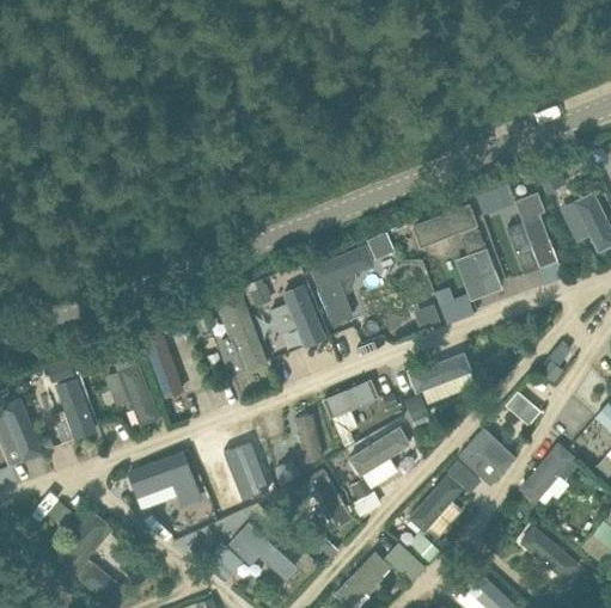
[(558,172),(542,182),(549,194),(566,185),(558,172)]
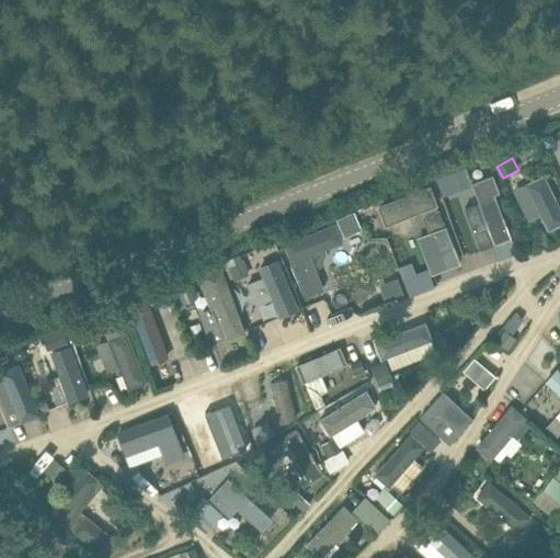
[(443,198),(473,188),(467,170),(437,180),(443,198)]
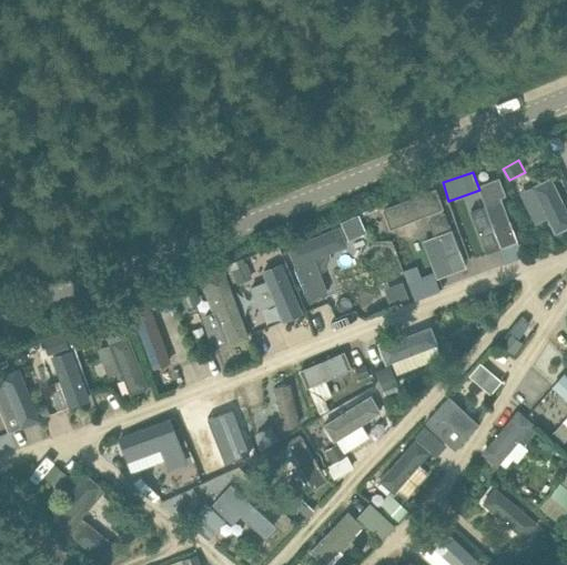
[(566,213),(550,180),(532,189),(554,236),(566,229),(566,213)]
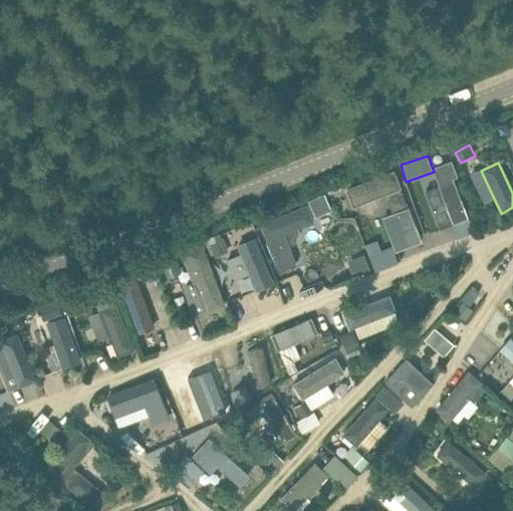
[(392,173),(345,191),(352,209),(399,191),(392,173)]
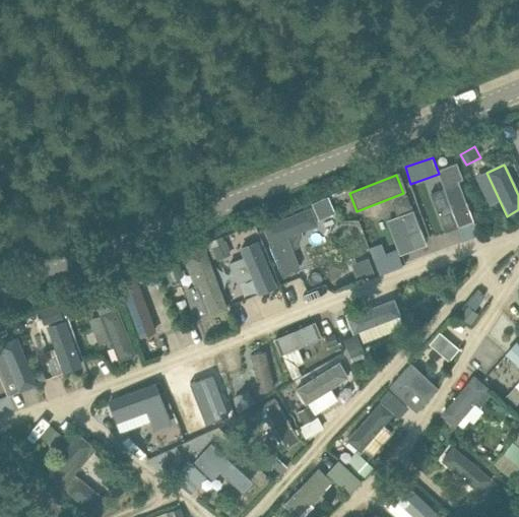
[(458,181),(443,186),(459,230),(473,224),(458,181)]
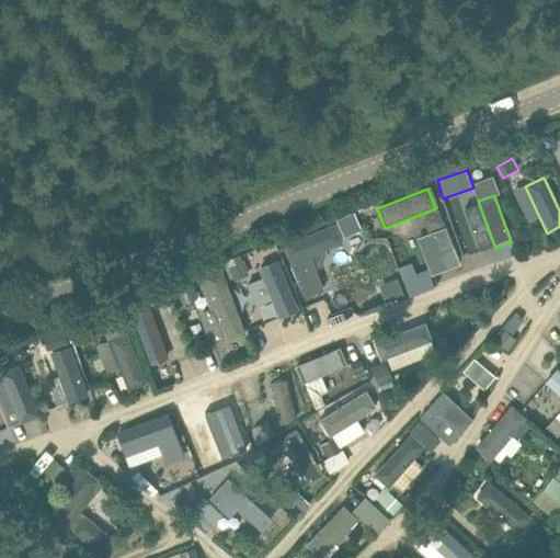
[(334,225),(283,246),(290,264),(342,243),(334,225)]
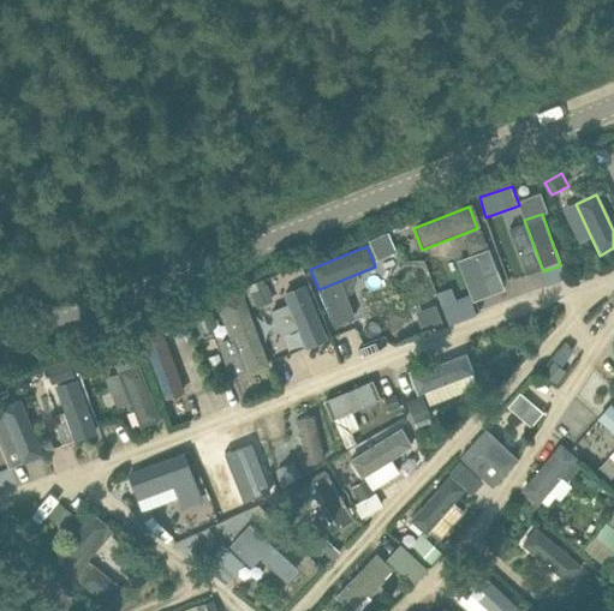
[(487,252),(472,257),(488,298),(504,292),(487,252)]
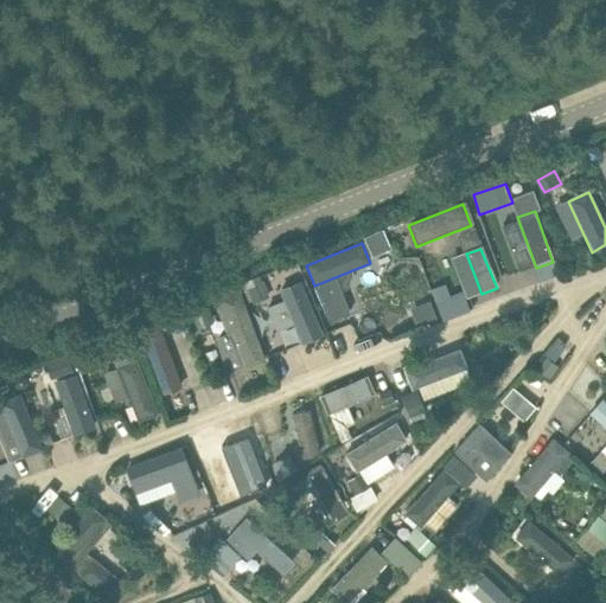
[(559,278),(553,262),(536,268),(533,268),(540,286),(559,278)]
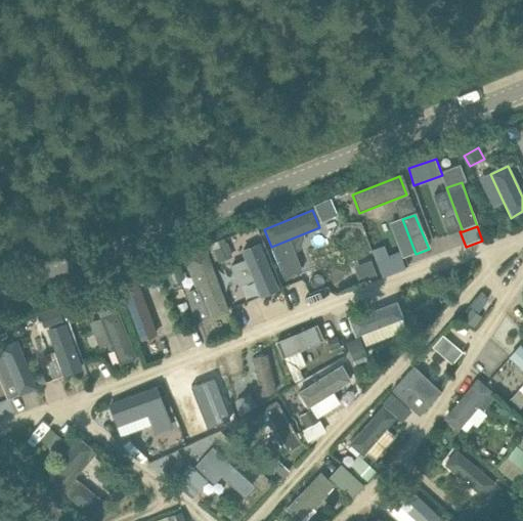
[(231,258),(226,245),(215,249),(220,262),(231,258)]
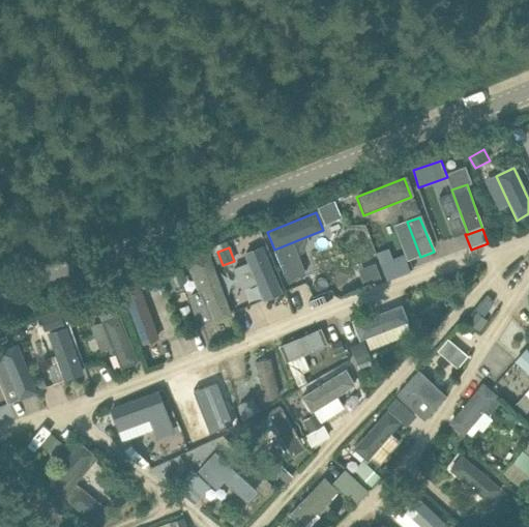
[(261,247),(245,254),(264,301),(280,295),(261,247)]
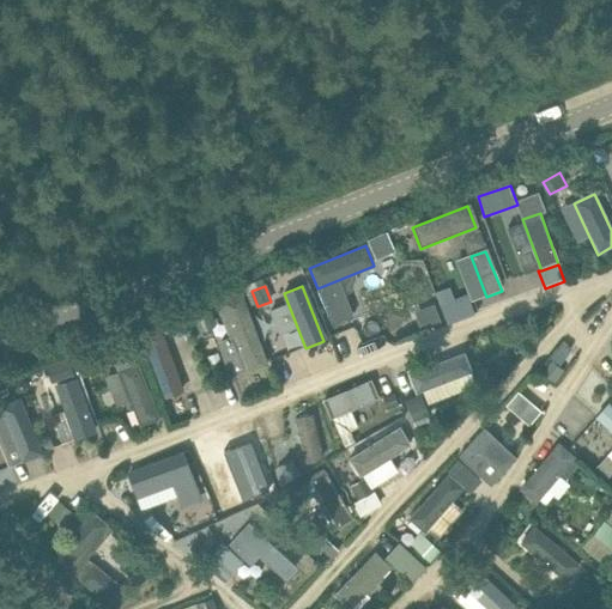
[(449,286),(434,293),(448,323),(476,311),(467,293),(455,299),(449,286)]
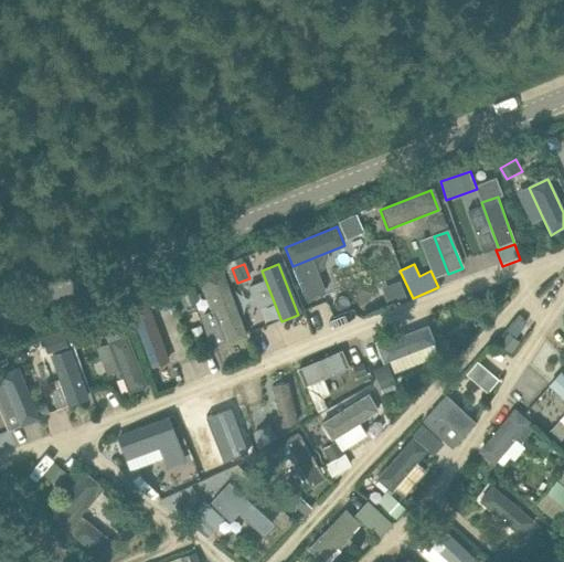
[(299,287),(317,281),(312,266),(294,273),(299,287)]
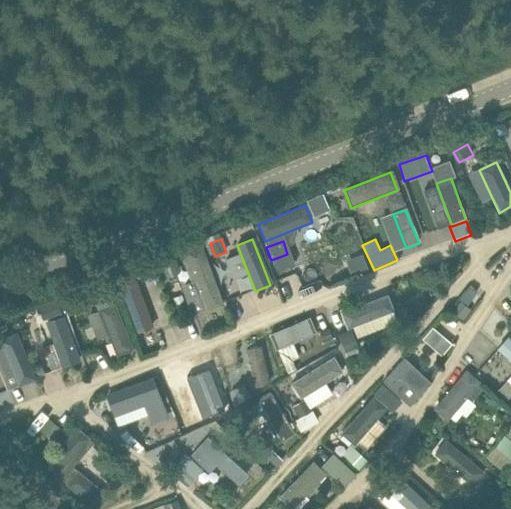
[(202,246),(180,253),(190,282),(194,281),(207,314),(224,307),(202,246)]
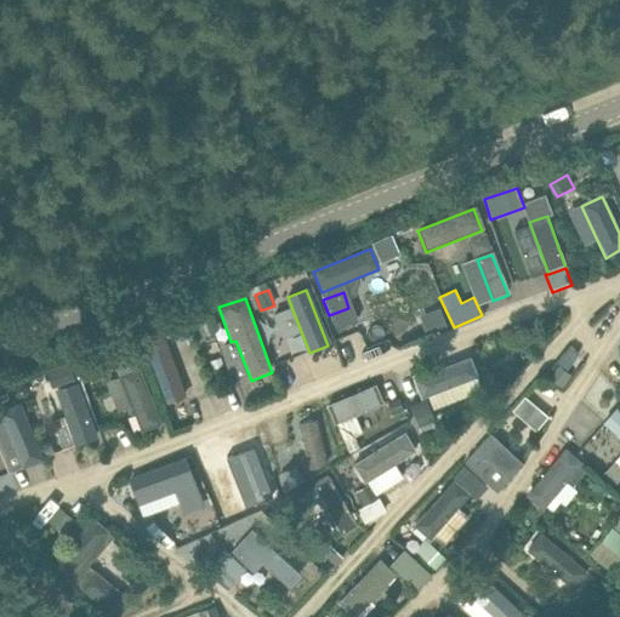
[(420,313),(425,330),(445,324),(441,307),(420,313)]
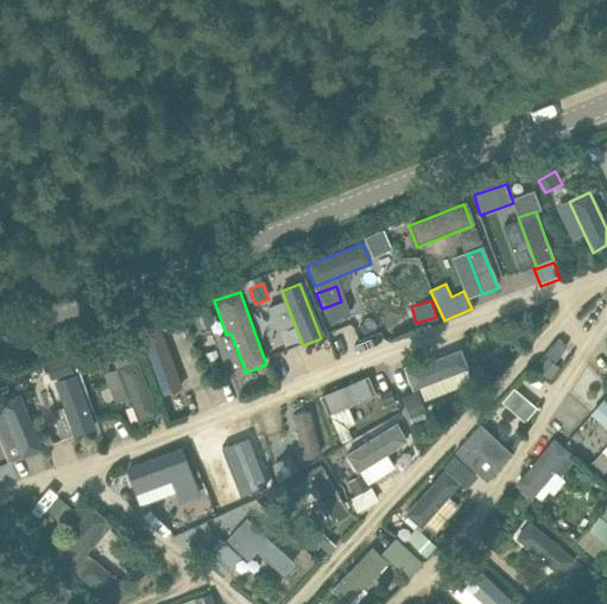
[(213,319),(208,306),(193,312),(196,325),(213,319)]
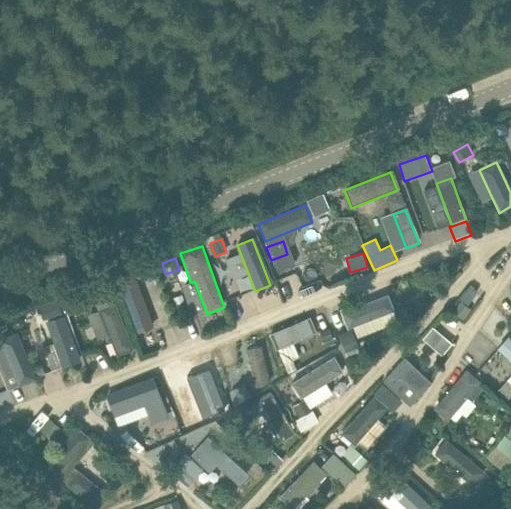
[(139,268),(142,276),(151,272),(148,265),(139,268)]
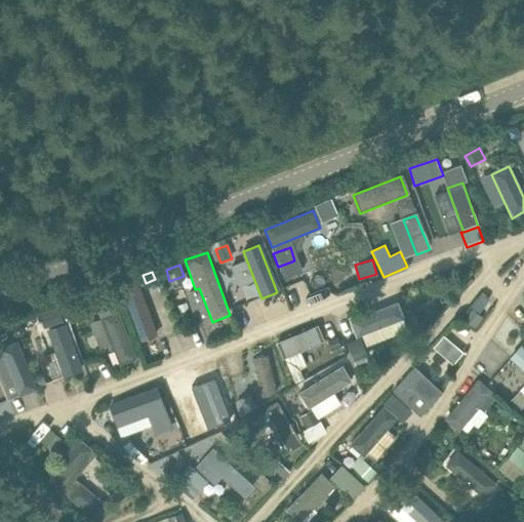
[(133,279),(120,284),(127,303),(126,304),(142,342),(156,336),(142,298),(133,279)]
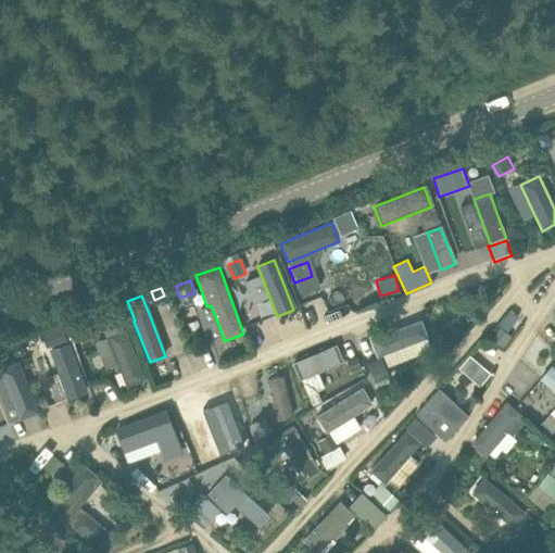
[(114,314),(98,319),(105,339),(95,344),(104,371),(117,366),(125,389),(144,381),(125,330),(127,329),(126,328),(131,326),(124,304),(117,306),(121,314),(114,316),(114,314)]
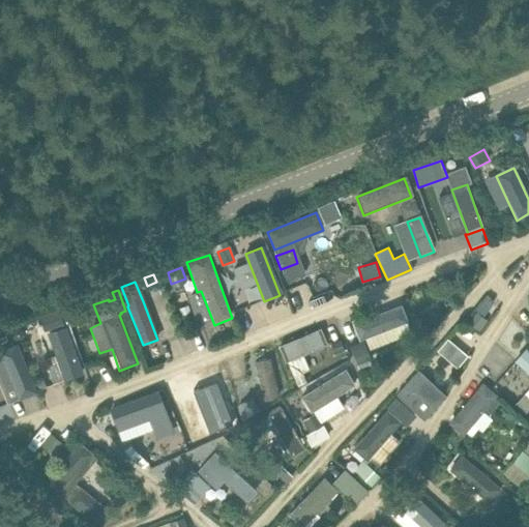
[(401,306),(353,325),(359,342),(365,339),(370,350),(411,334),(401,306)]
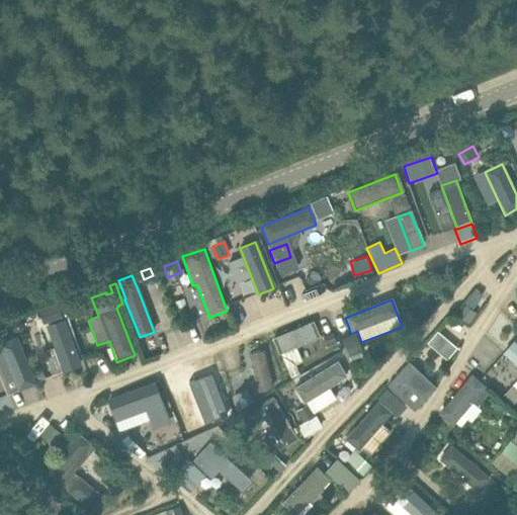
[(47,326),(64,319),(58,304),(39,311),(46,326),(47,326)]
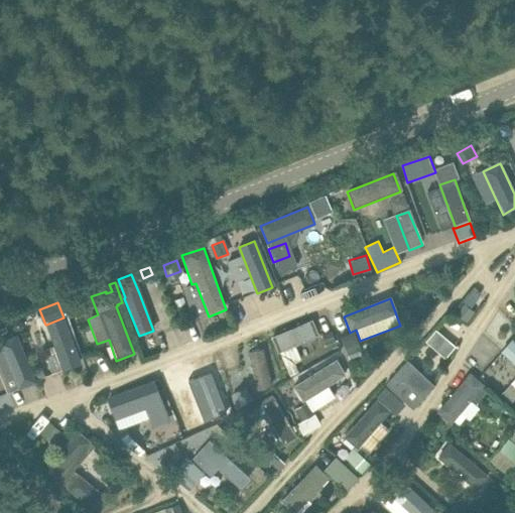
[(46,325),(63,372),(80,366),(63,317),(46,325)]
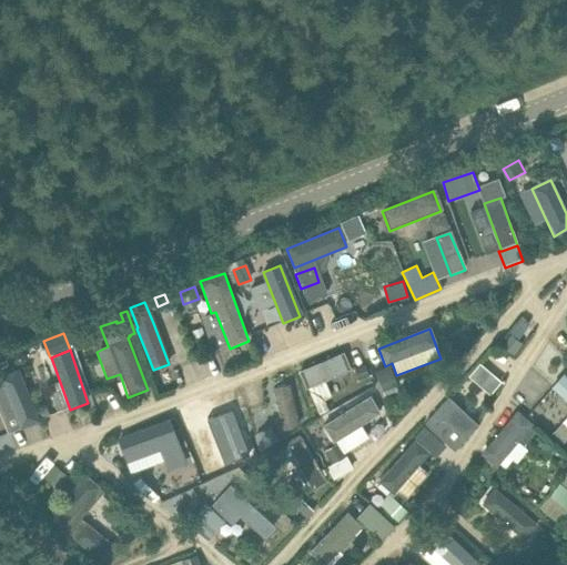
[(14,355),(12,361),(14,366),(19,369),(26,366),(27,361),(24,356),(20,354),(14,355)]
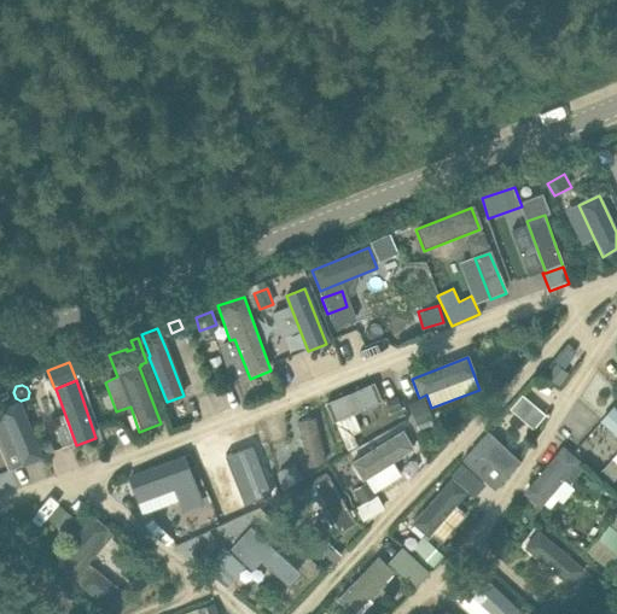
[(373,385),(325,404),(332,424),(335,422),(342,439),(353,434),(360,432),(353,414),(382,403),(373,385)]
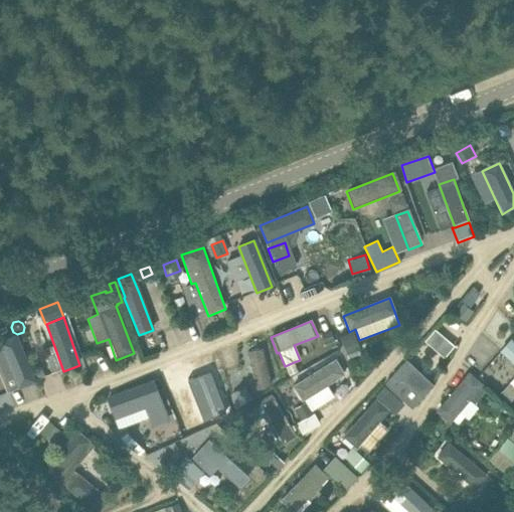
[(322,334),(327,345),(336,341),(331,331),(322,334)]
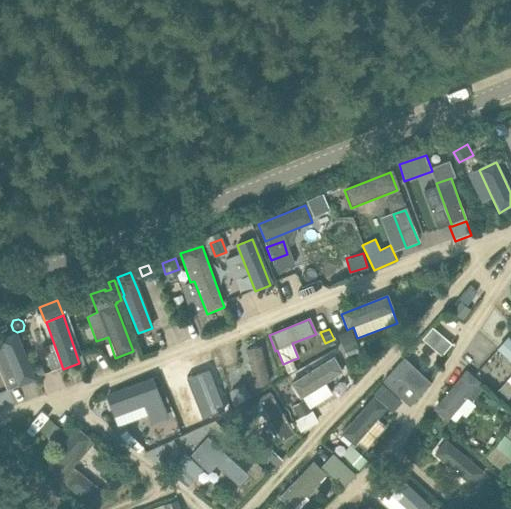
[(359,347),(352,329),(338,334),(345,352),(359,347)]
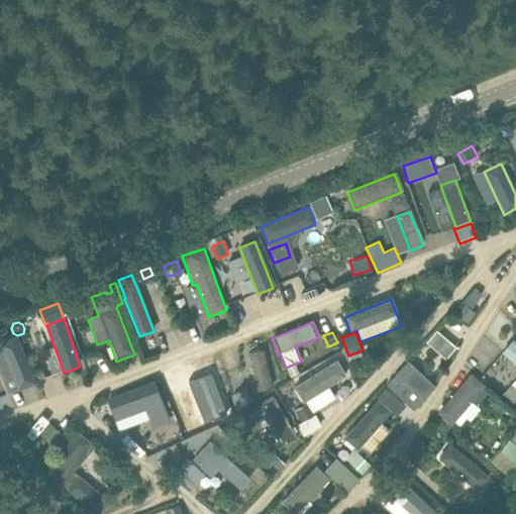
[(16,337),(0,344),(0,346),(18,391),(35,384),(16,337)]
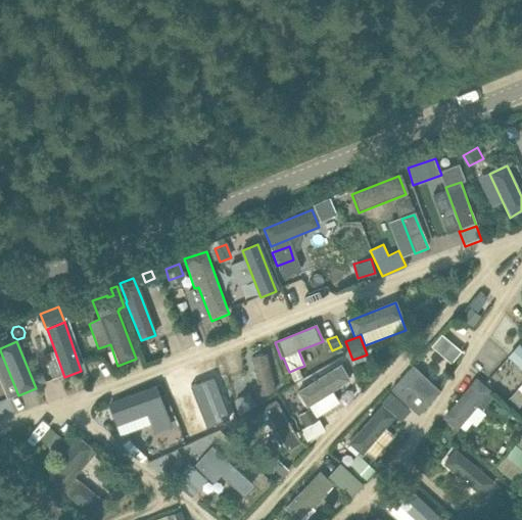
[(508,356),(521,369),(521,346),(518,343),(508,356)]
